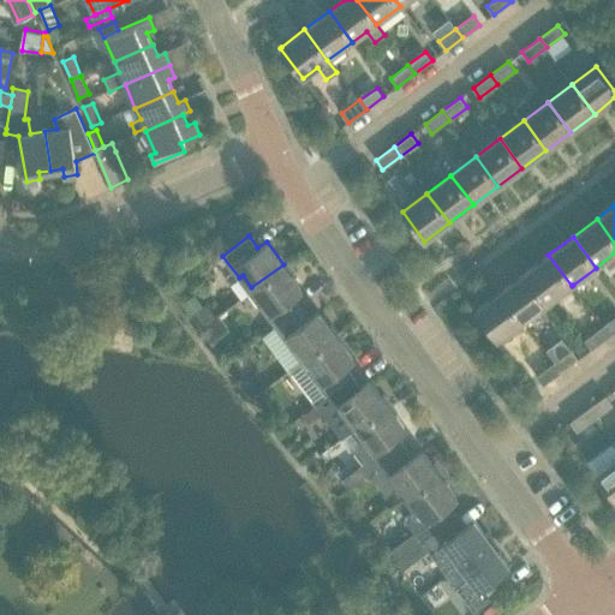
[(572,286),(548,255),(524,273),(548,304),(561,294),(567,302),(578,293),(573,285),(572,286)]
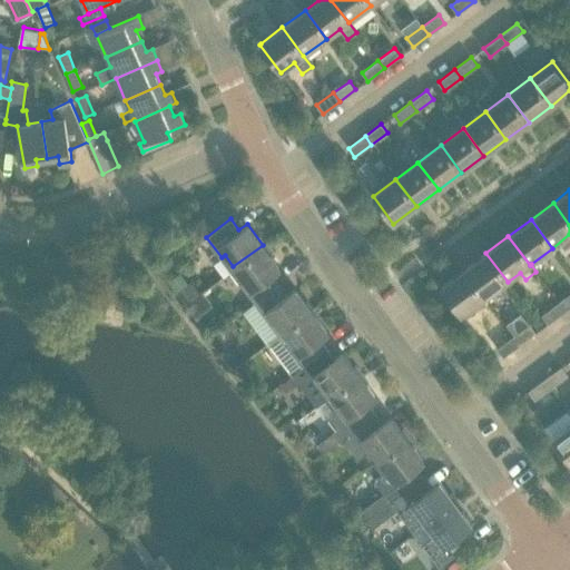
[(238,279),(254,301),(278,283),(272,273),(279,267),(263,245),(233,266),(242,278),(238,279)]
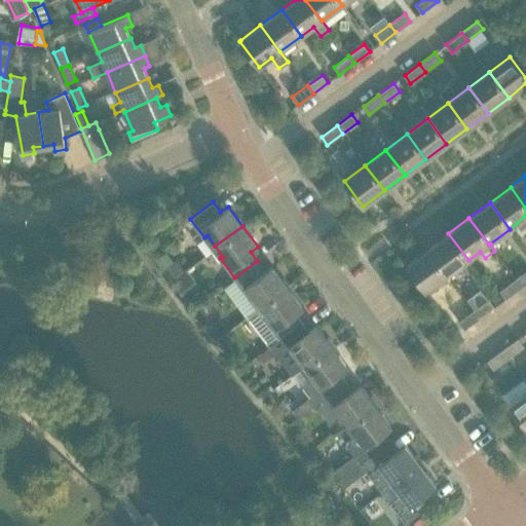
[(447,275),(468,260),(448,233),(427,249),(447,275)]
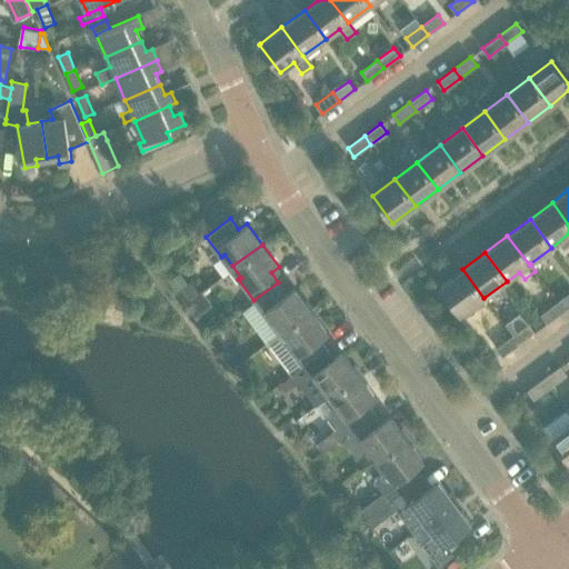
[(461,315),(483,298),(462,269),(440,286),(461,315)]
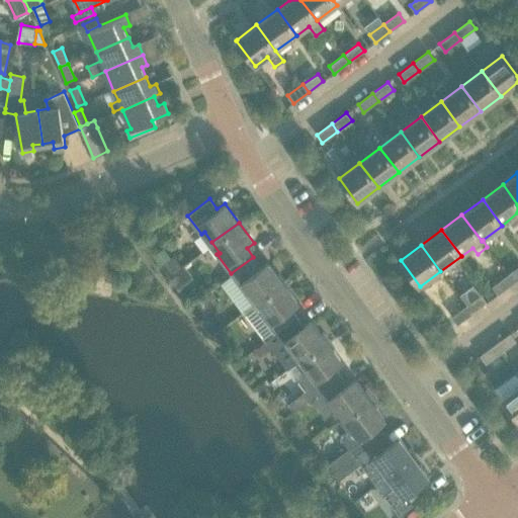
[(172,255),(158,265),(164,274),(179,264),(172,255)]
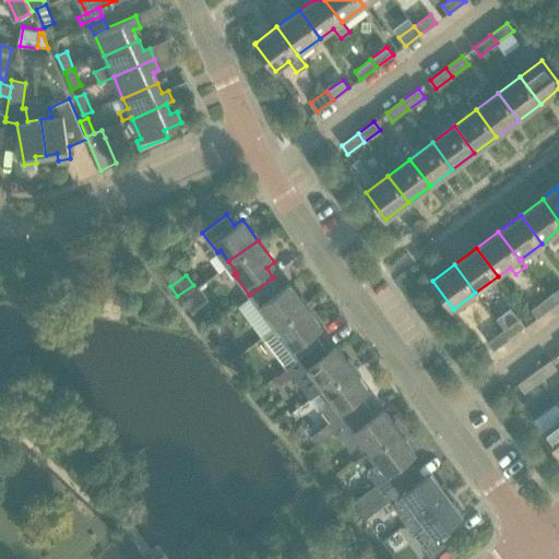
[(263,314),(268,312),(276,324),(305,302),(290,283),(282,288),(273,277),(249,295),(263,314)]
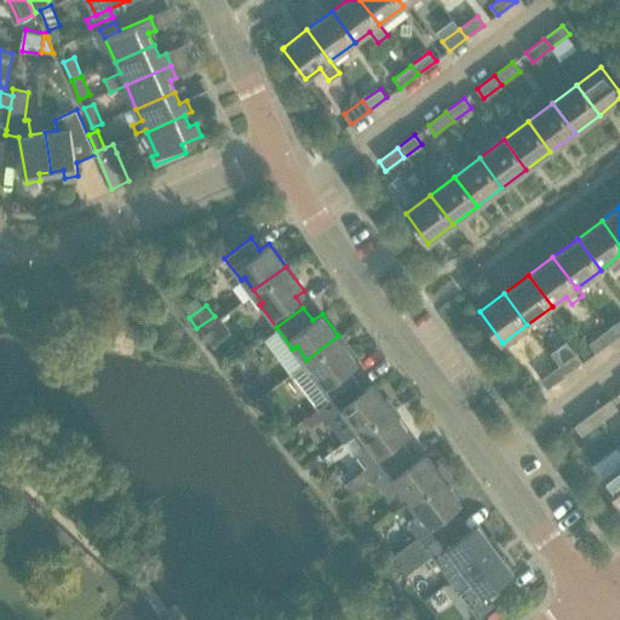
[(231,332),(222,317),(205,328),(214,343),(231,332)]
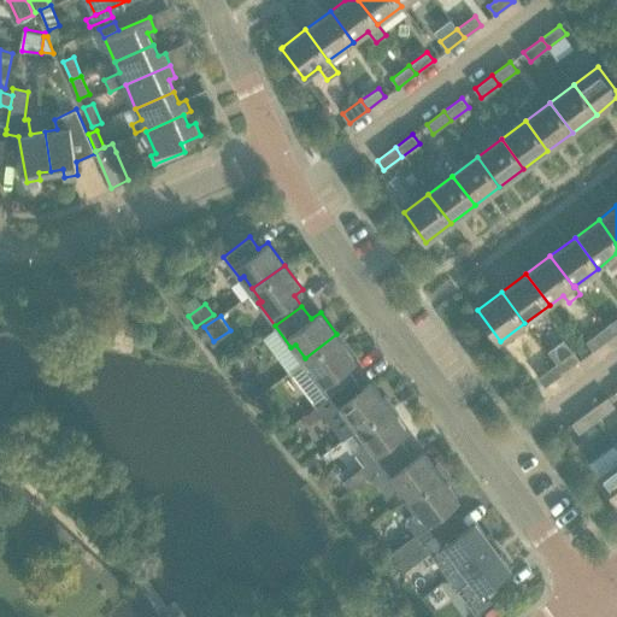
[(616,317),(604,327),(611,336),(616,331),(616,317)]
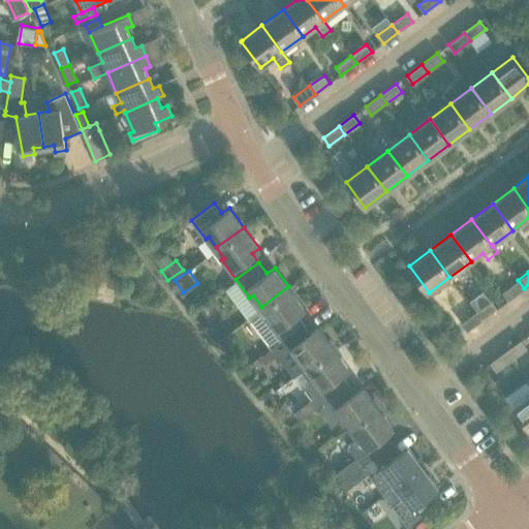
[(508,300),(524,288),(518,280),(502,291),(508,300)]
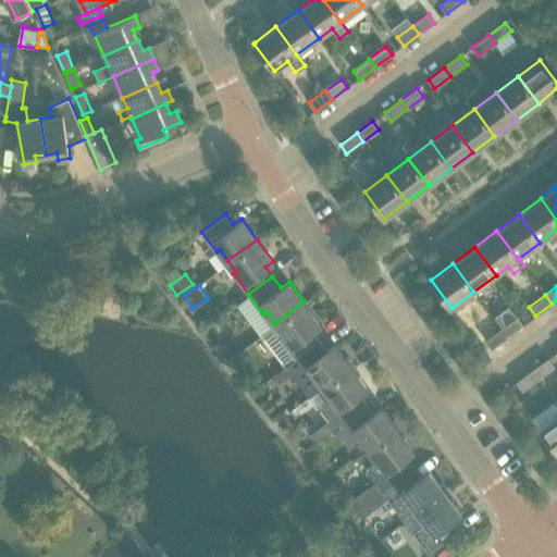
[(262,332),(286,364),(320,341),(313,331),(321,325),(304,301),(275,323),(262,332)]
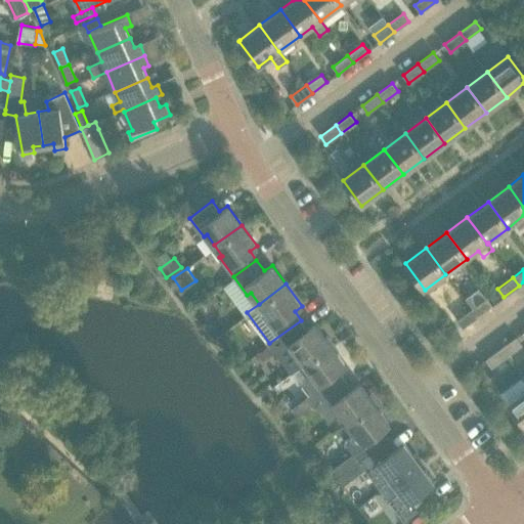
[(439,294),(433,299),(439,307),(445,302),(439,294)]
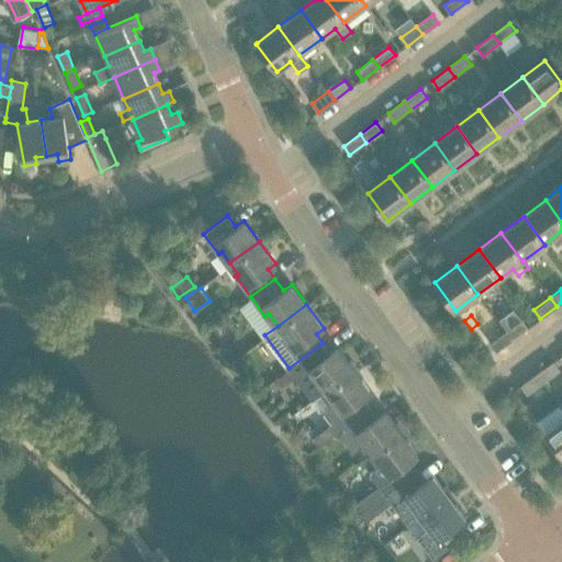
[(523,319),(506,332),(513,339),(528,327),(523,319)]
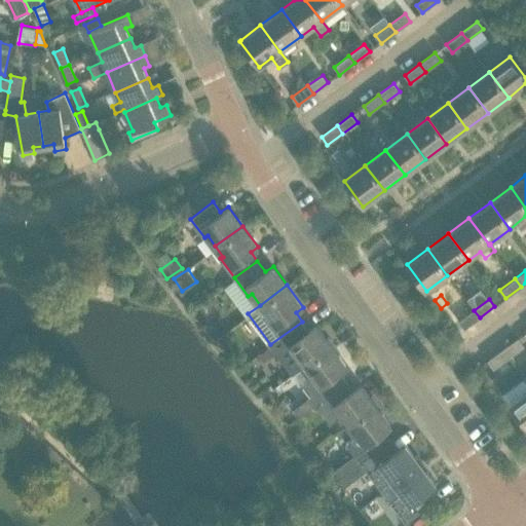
[(446,304),(441,308),(458,333),(464,329),(458,322),(451,311),(446,304)]
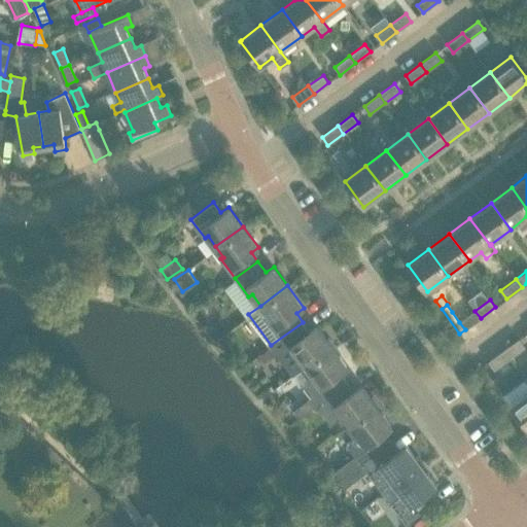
[(465,329),(481,318),(475,311),(459,322),(465,329)]
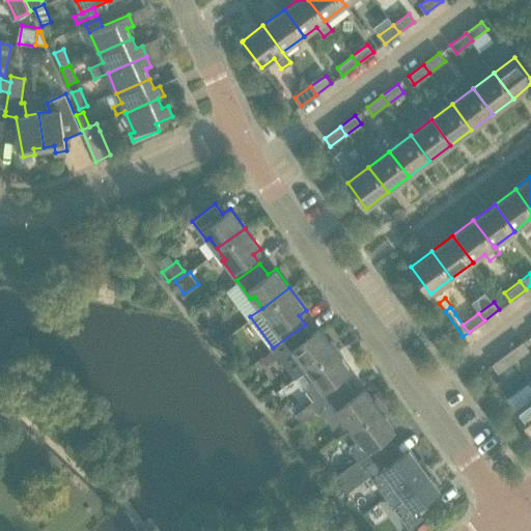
[(287,367),(286,368),(294,379),(335,348),(320,328),(312,334),(305,325),(273,347),(287,367)]
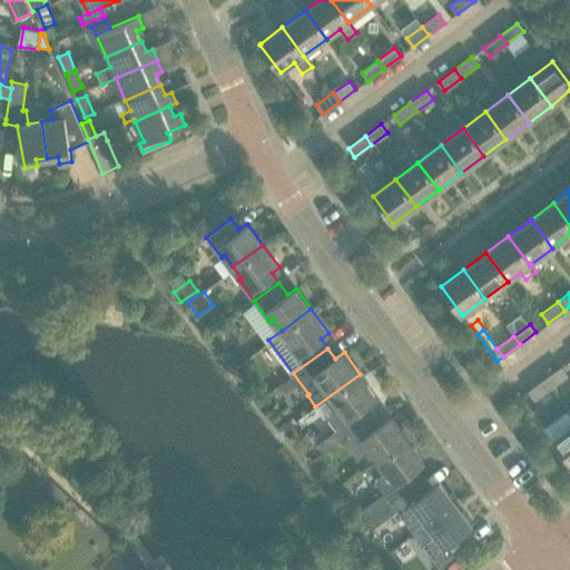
[(568,375),(561,366),(546,379),(551,387),(568,375)]
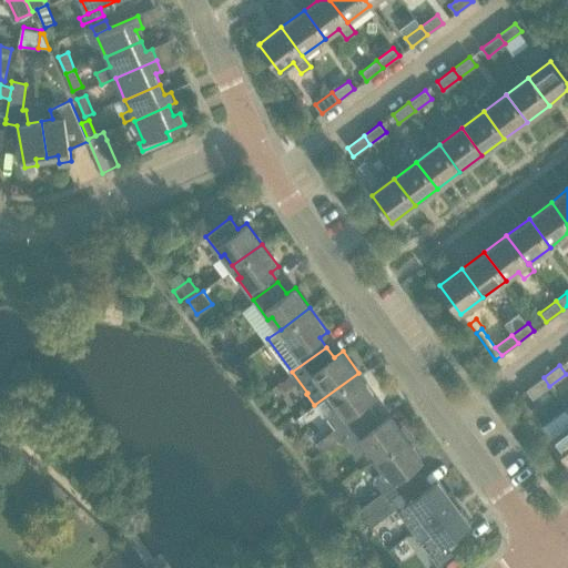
[(375,395),(358,373),(314,405),(323,417),(326,414),(336,428),(316,443),(322,449),(341,435),(375,411),(367,401),(375,395)]
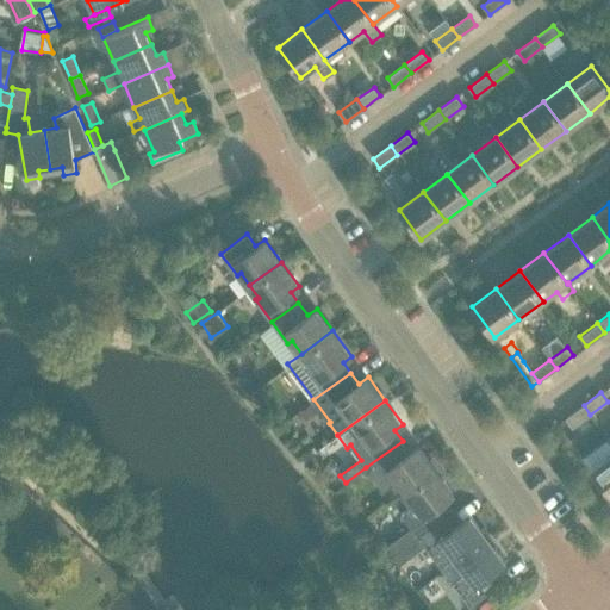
[(310,403),(298,412),(304,419),(316,411),(310,403)]
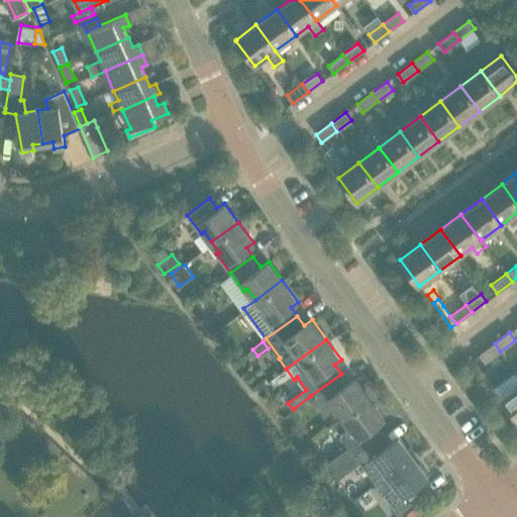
[(485,363),(500,351),(495,343),(480,354),(485,363)]
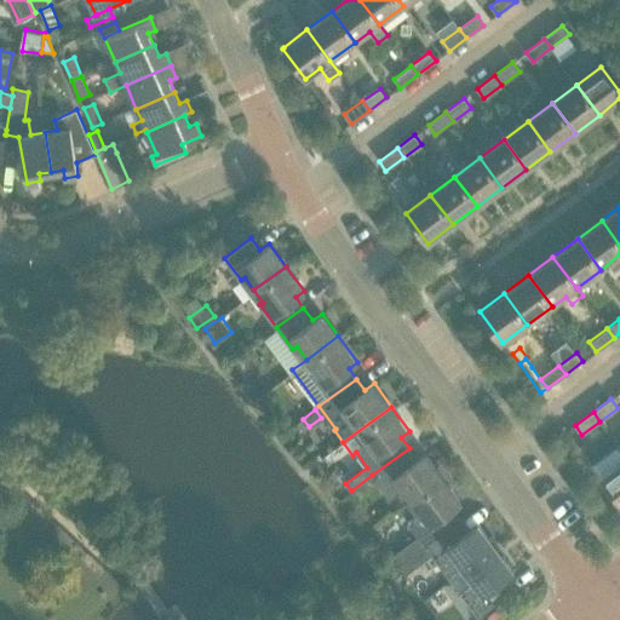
[(402,486),(412,499),(443,475),(426,452),(417,459),(409,448),(372,475),(388,497),(402,486)]
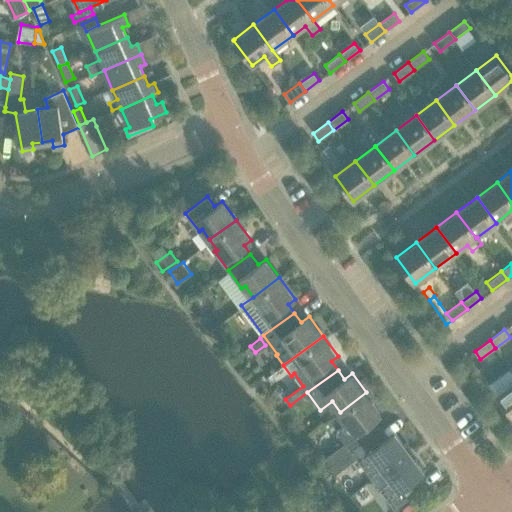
[(511,412),(511,383),(498,394),(511,412)]
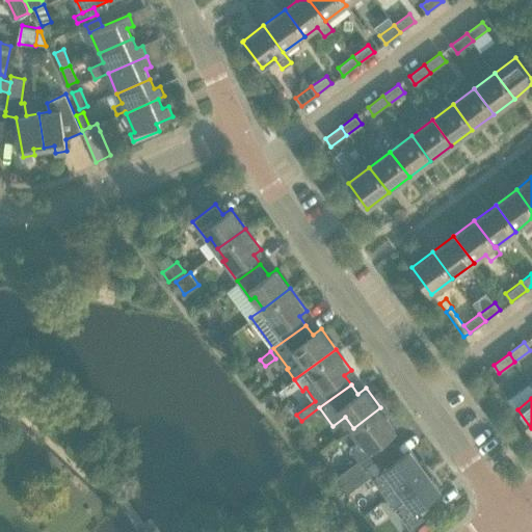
[(390,435),(397,430),(380,407),(353,428),(361,439),(349,447),(364,467),(396,444),(390,435)]
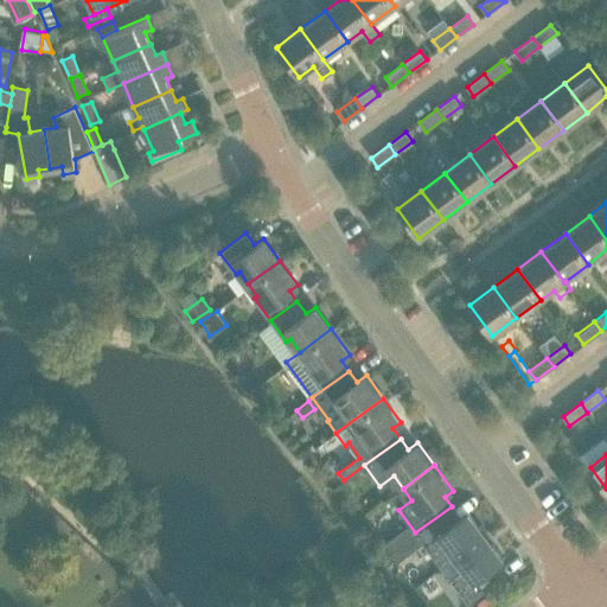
[(390,511),(408,500),(402,490),(384,500),(390,511)]
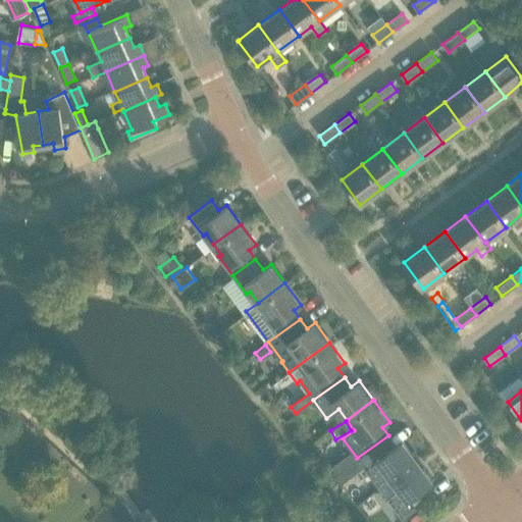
[(396,446),(388,435),(357,458),(371,477),(382,468),(390,479),(418,459),(404,439),(396,446)]
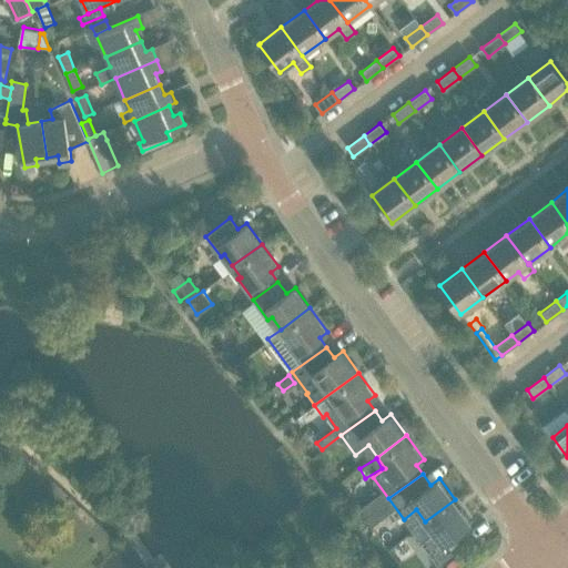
[(472,523),(455,499),(425,521),(434,533),(422,541),(437,564),(472,539),(464,528),(472,523)]
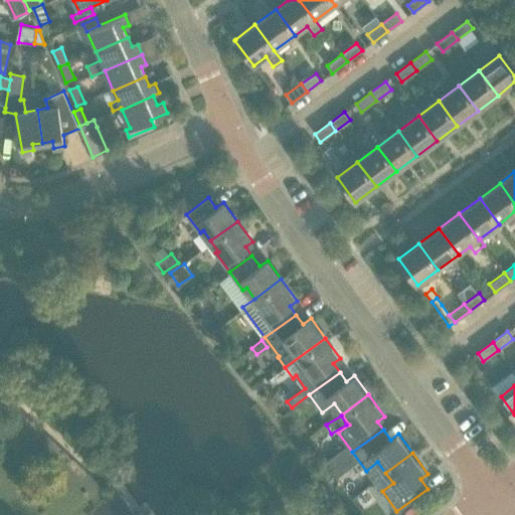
[(339,463),(328,472),(332,477),(333,480),(335,478),(345,471),(339,463)]
